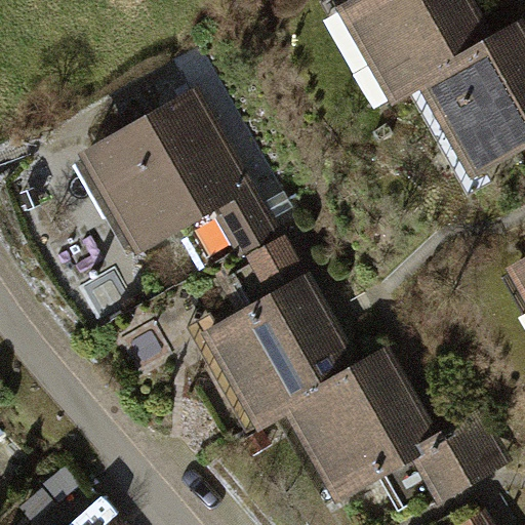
[(467,47),(492,33),(473,0),(345,0),(332,7),(388,104),(415,88),(473,56),(467,47)]
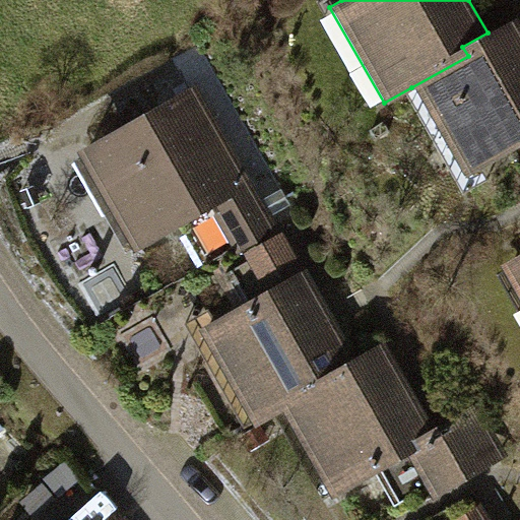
[(519,23),(516,16),(488,33),(462,47),(468,56),(411,87),(463,177),(519,144),(519,23)]
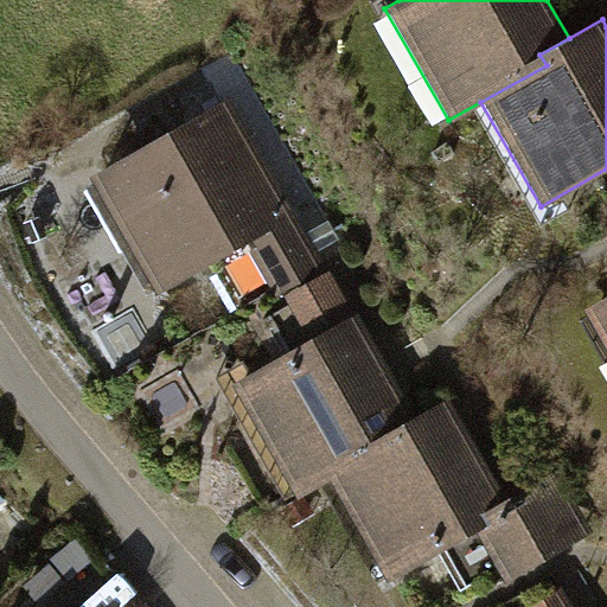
[(228,96),(85,177),(153,295),(243,243),(275,299),(281,295),(326,269),(228,96)]
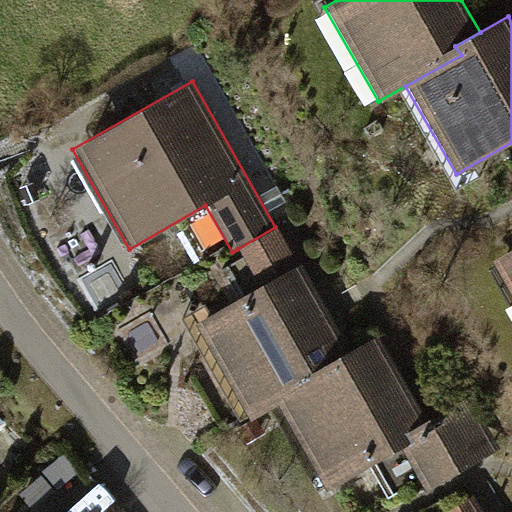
[(324,365),(350,350),(301,263),(298,264),(277,226),(275,227),(237,249),(259,287),(193,324),(248,420),(276,404),(329,374),(324,365)]
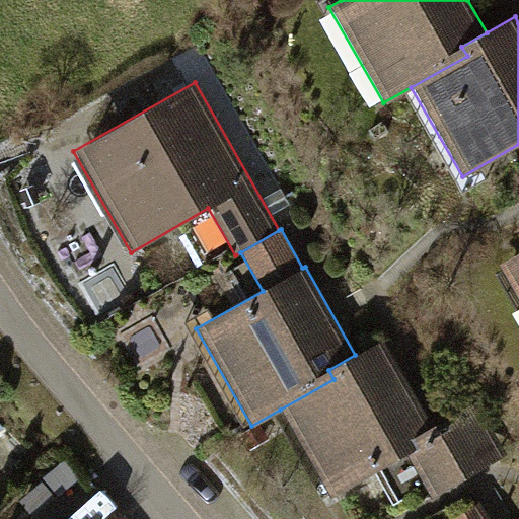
[(518,251),(498,265),(518,301),(518,251)]
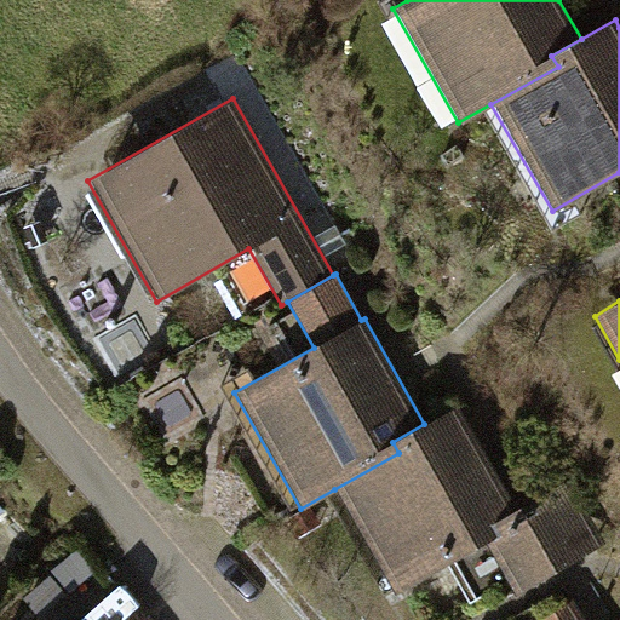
[(457,405),(424,424),(392,442),(399,453),(334,489),(394,593),(483,543),(515,596),(606,545),(568,480),(516,510),(457,405)]
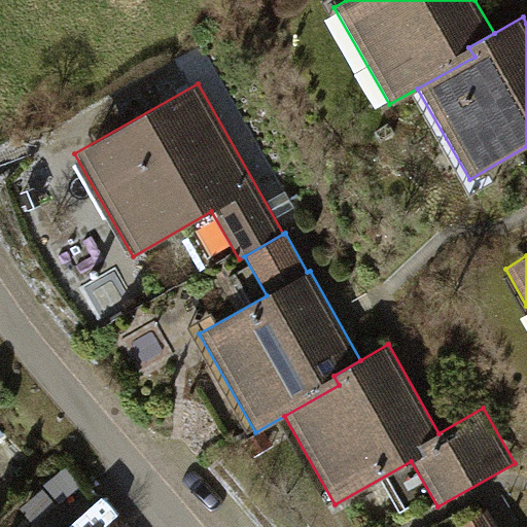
[(497,526),(487,510),(459,526),(497,526)]
